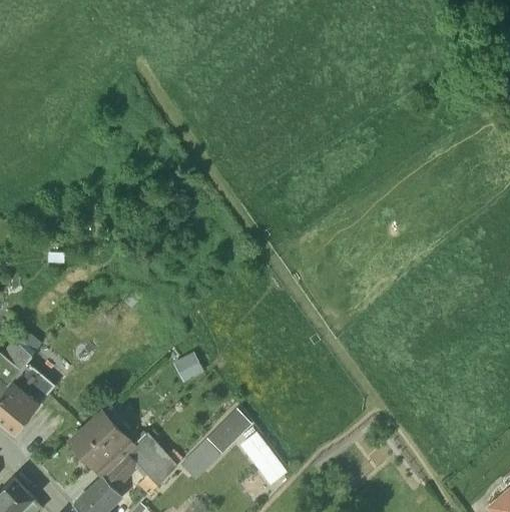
[(11,341),(0,355),(0,382),(5,386),(24,363),(29,357),(11,341)]
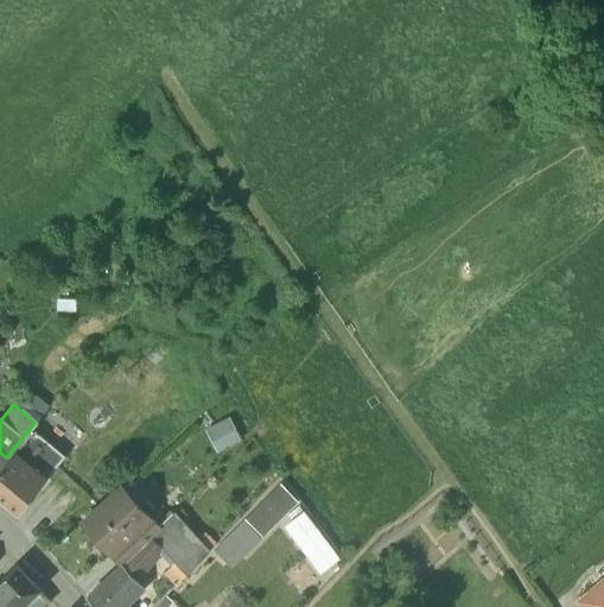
[(216,453),(241,441),(230,417),(205,428),(216,453)]
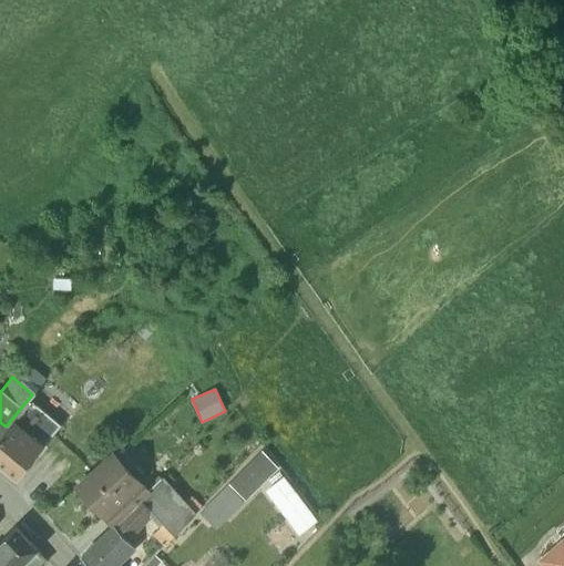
[(0,467),(13,479),(58,426),(27,401),(0,432),(0,467)]
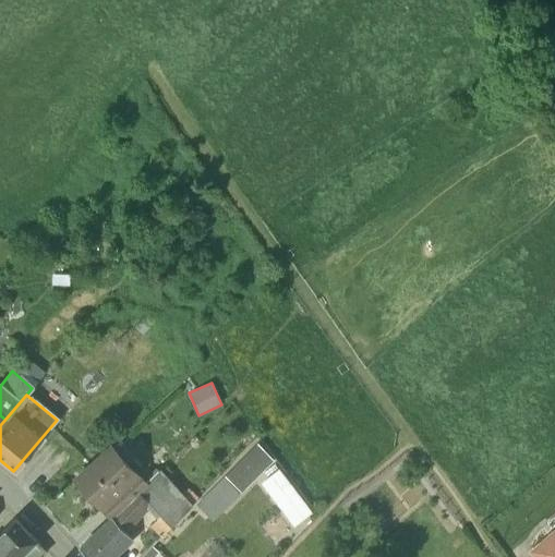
[(194,504),(213,522),(276,461),(257,443),(194,504)]
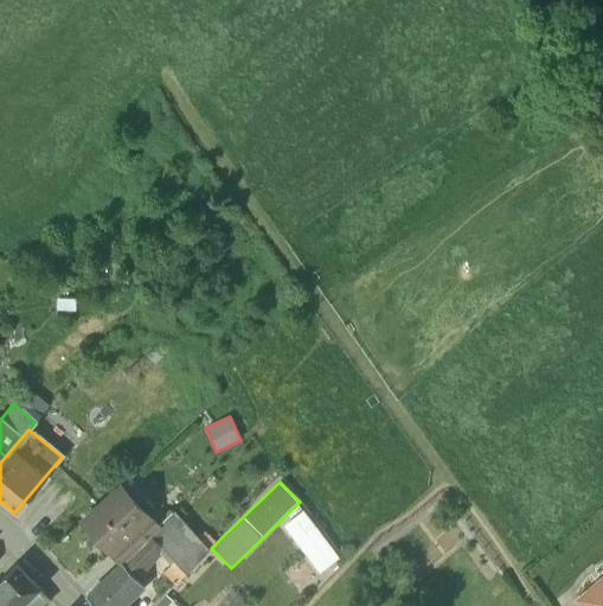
[(117,486),(79,522),(108,553),(138,527),(147,518),(117,486)]
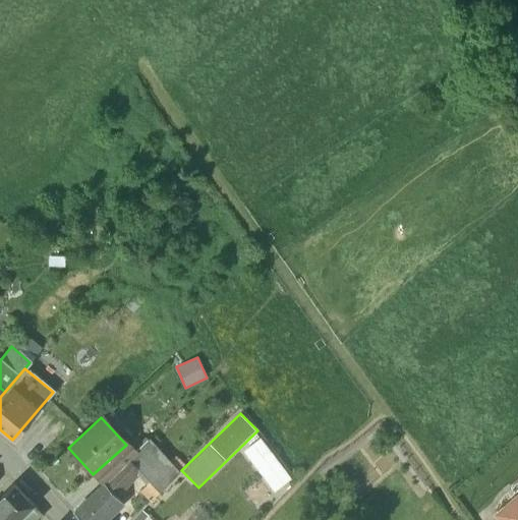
[(261,437),(242,450),(275,493),(293,478),(261,437)]
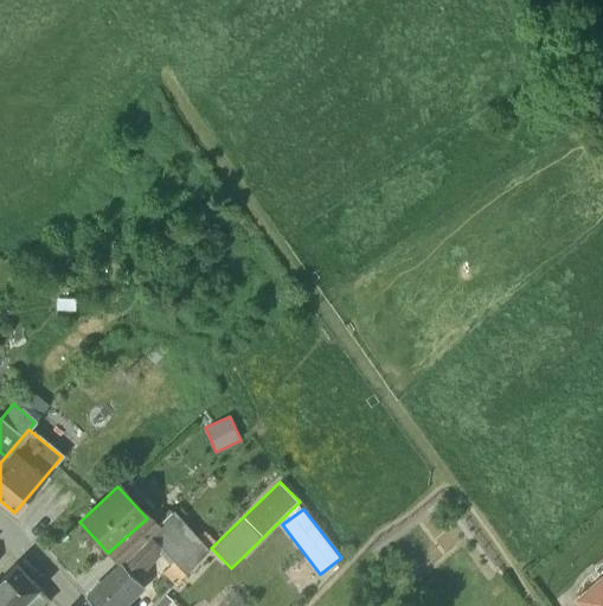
[(155,527),(147,535),(160,549),(172,563),(165,571),(175,582),(204,553),(170,514),(155,527)]
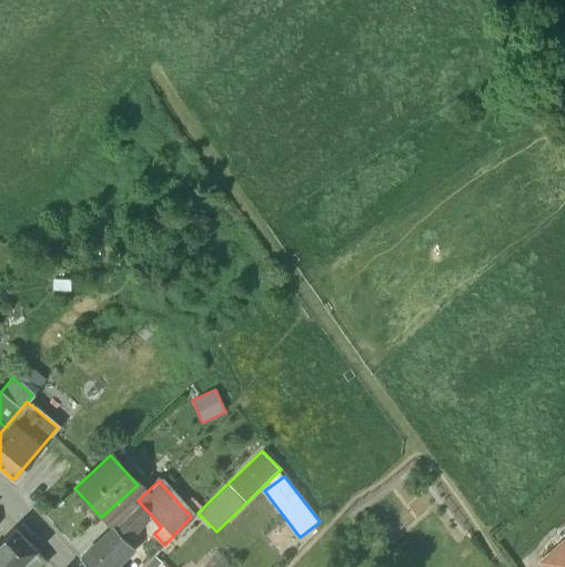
[(145,493),(138,485),(129,493),(137,500),(138,500),(145,493)]
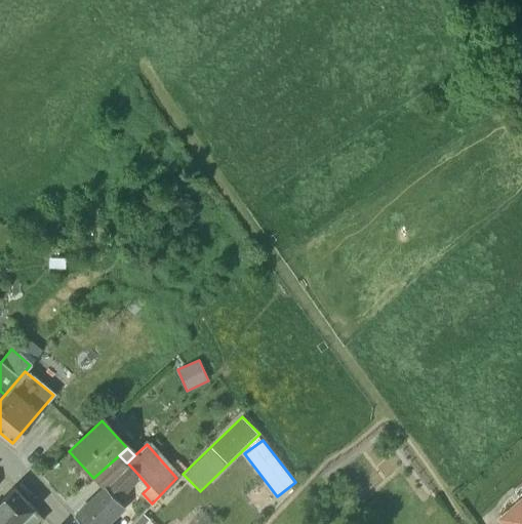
[(119,455),(93,478),(103,488),(126,465),(126,462),(119,455)]
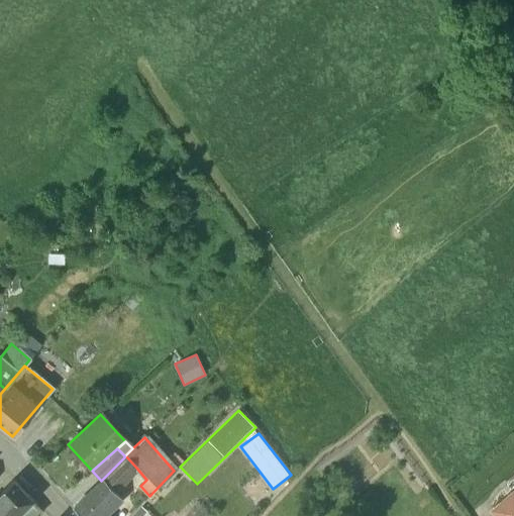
[(124,457),(101,481),(112,493),(120,486),(136,468),(125,455),(124,455),(124,457)]
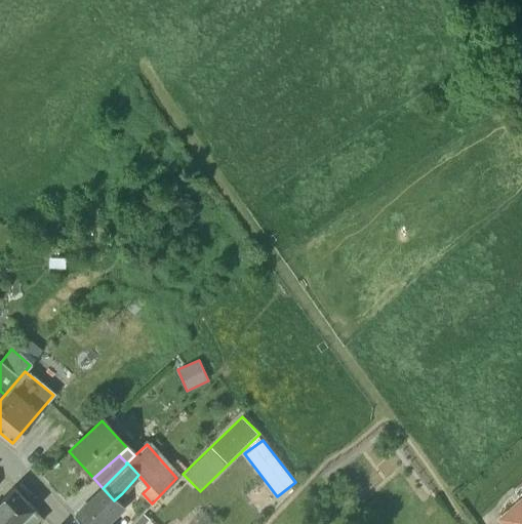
[(103,488),(72,517),(77,523),(99,523),(119,507),(114,500),(103,488)]
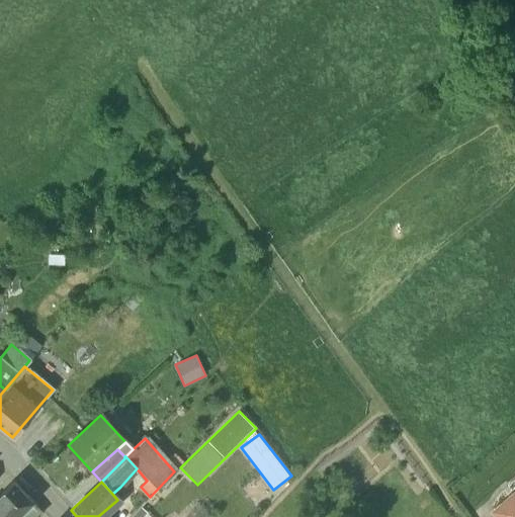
[(18,516),(31,505),(11,484),(0,494),(0,500),(5,505),(0,509),(0,516),(18,516)]
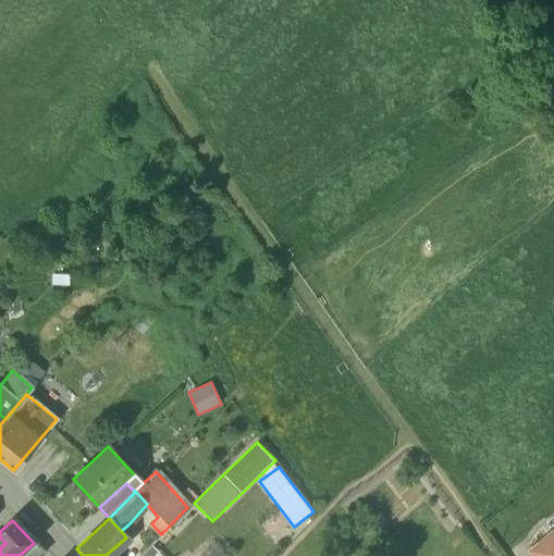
[(161,534),(151,523),(146,528),(147,530),(134,544),(144,554),(161,534)]
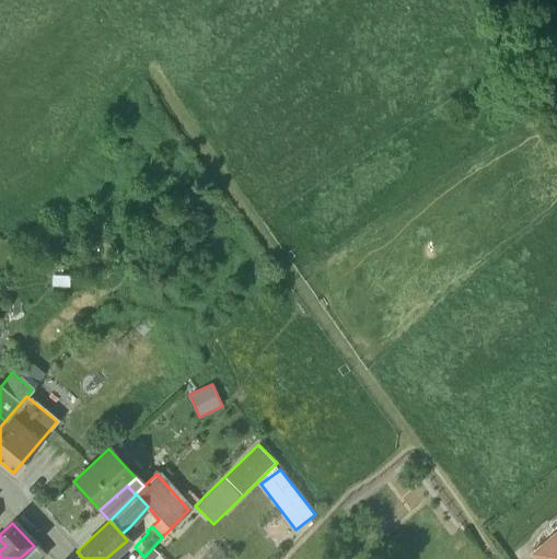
[(556,558),(556,537),(556,536),(533,556),(536,558),(556,558)]
